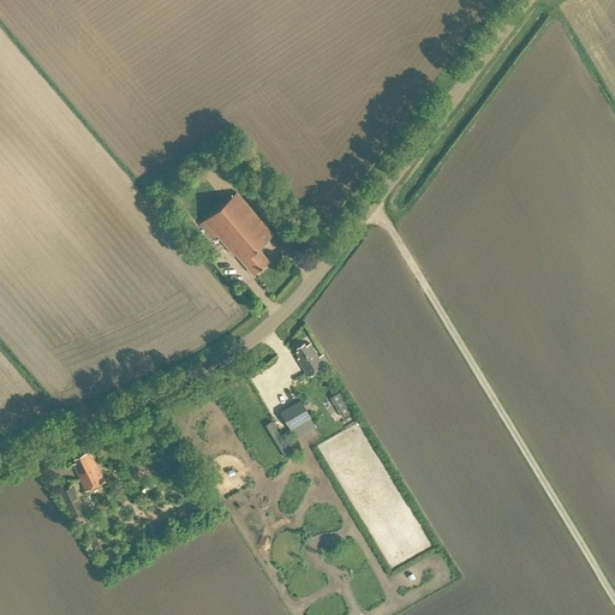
[(236,257),(237,255),(255,275),(270,262),(258,249),(273,237),(236,193),(197,226),(210,242),(216,236),(236,257)]
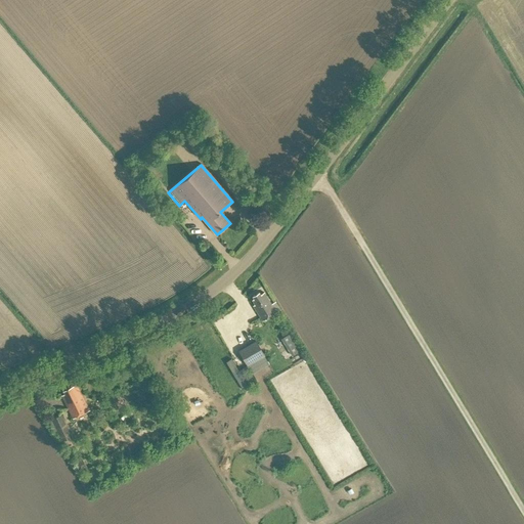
[(255,306),(254,307),(262,322),(280,312),(275,303),(271,306),(264,293),(261,295),(259,292),(253,296),(254,299),(252,301),(255,306)]
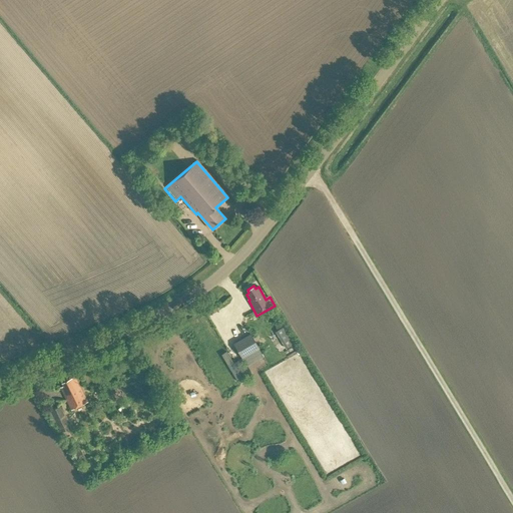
[(277,328),(285,348),(293,345),(285,325),(277,328)]
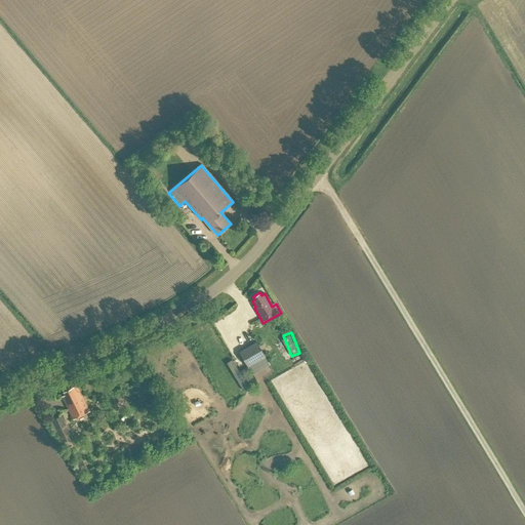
[(266,357),(256,341),(238,352),(247,367),(266,357)]
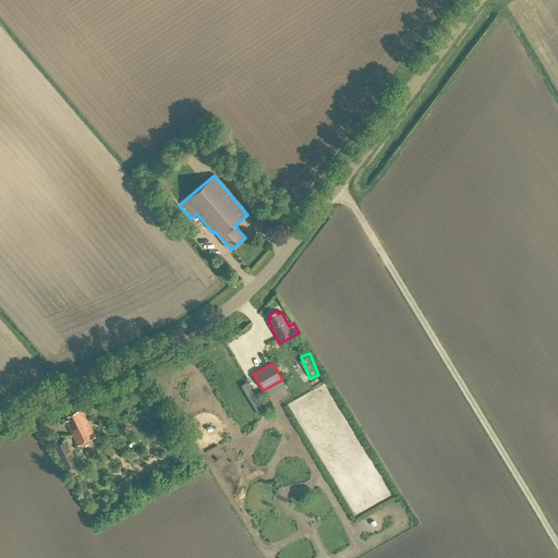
[(69,421),(67,422),(79,446),(95,438),(82,411),(67,417),(69,421)]
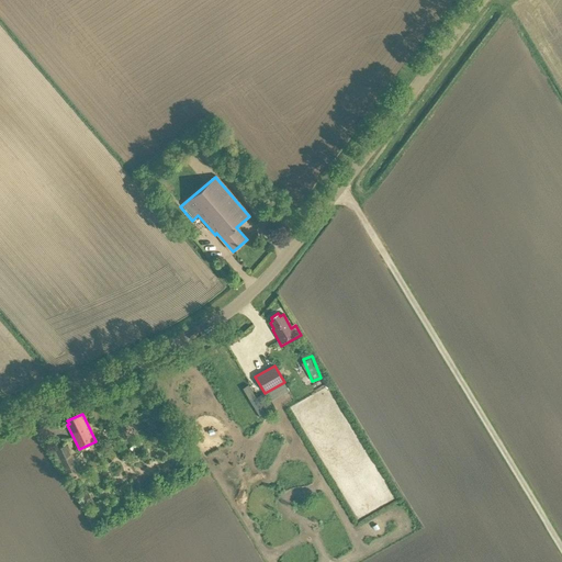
[(66,445),(55,450),(66,474),(77,469),(66,445)]
